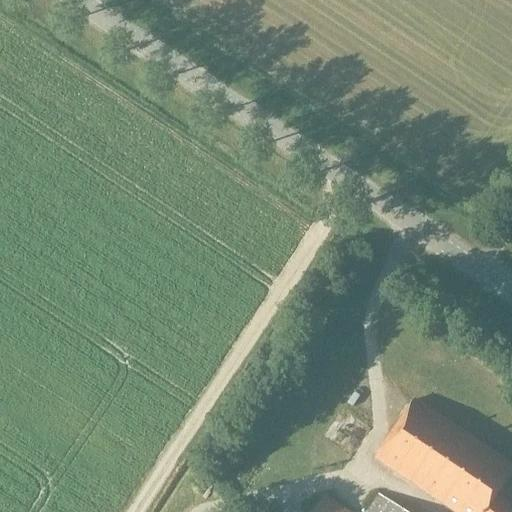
[(511,511),(511,509),(495,498),(511,472),(511,467),(413,401),(374,459),(452,511),(511,511)]
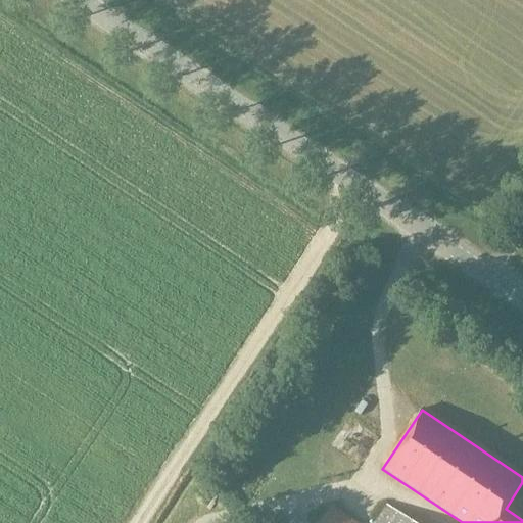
[(413,522),(386,505),(373,522),(413,522)]
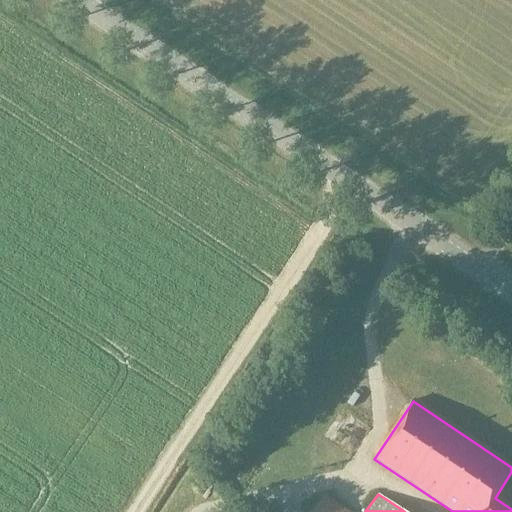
[(311,511),(348,511),(323,495),(311,511)]
